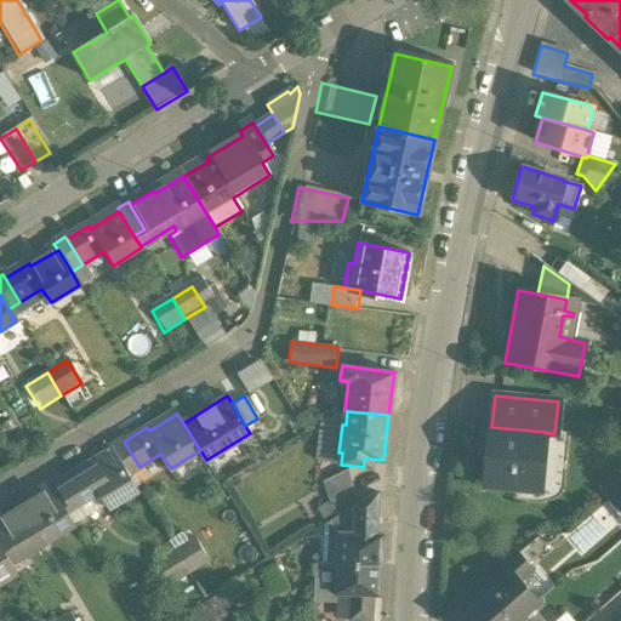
[(491,427),(483,426),(480,454),(489,454),(486,485),(536,490),(537,476),(542,468),(543,462),(546,433),(546,432),(491,427)]
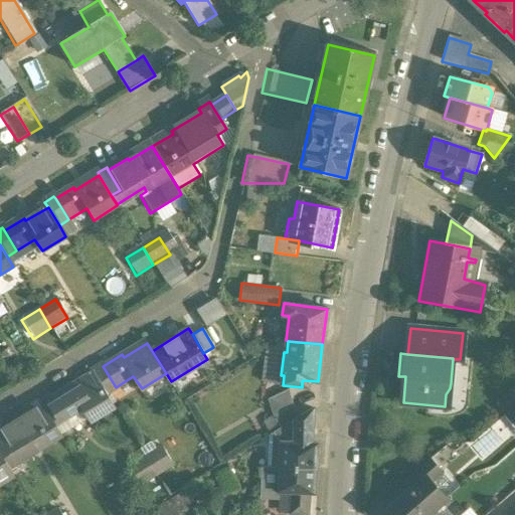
[(103,366),(101,363),(91,369),(94,375),(106,393),(116,387),(103,366)]
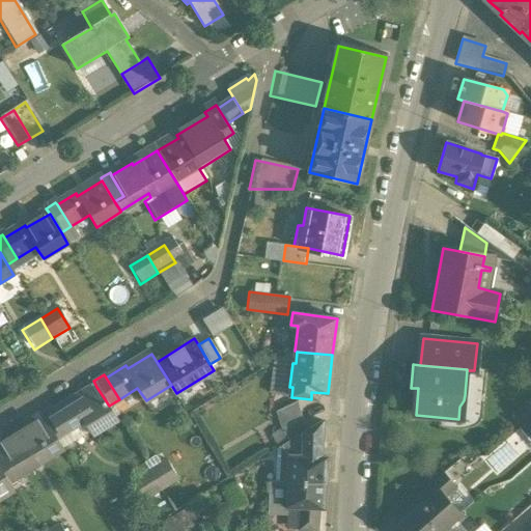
[(96,387),(74,400),(73,397),(52,410),(65,431),(84,420),(92,434),(116,419),(109,406),(96,387)]
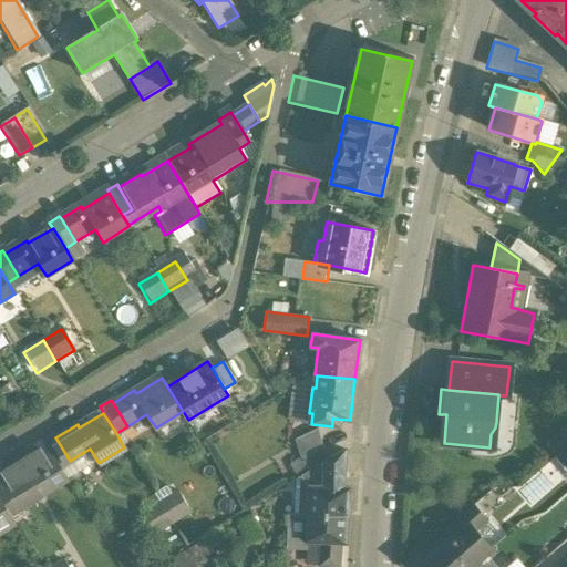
[(318,429),(296,442),(300,457),(291,463),(299,476),(306,472),(329,457),(320,443),(318,429)]
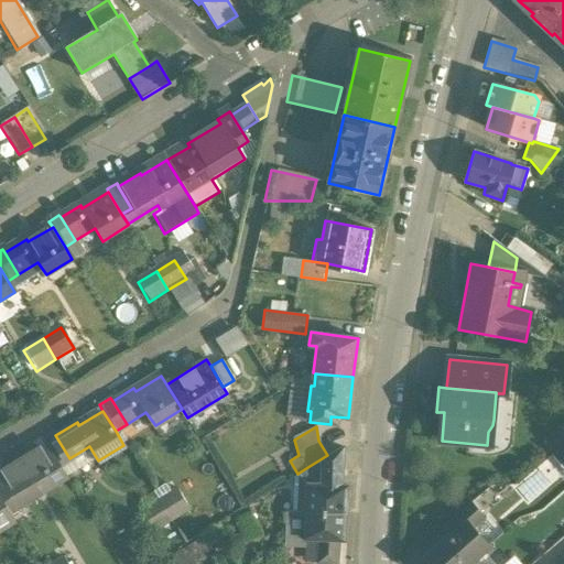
[(55,435),(54,433),(42,440),(44,442),(58,466),(69,458),(55,435)]
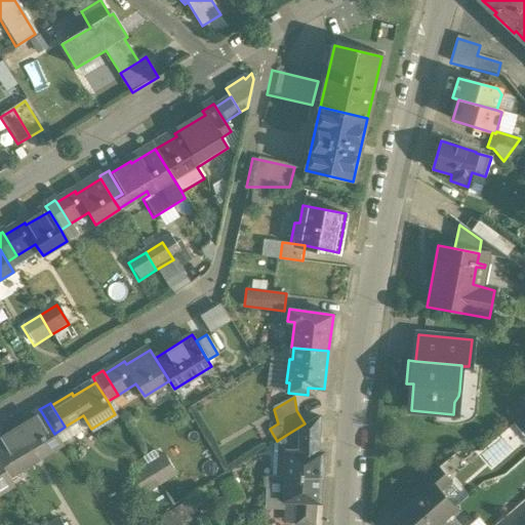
[(54,434),(41,411),(18,425),(17,421),(0,432),(0,439),(10,455),(29,444),(36,456),(59,442),(54,434)]
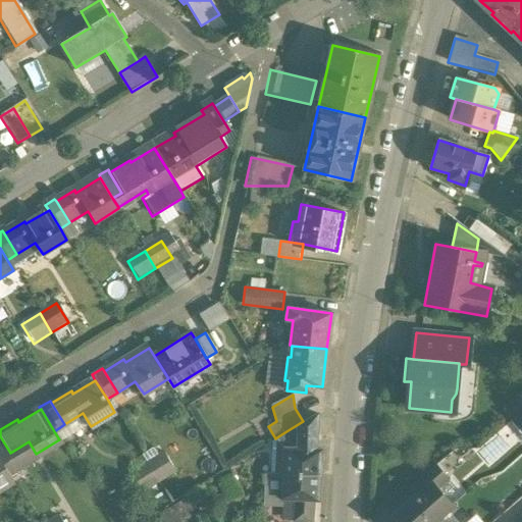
[(317,412),(303,421),(303,447),(285,447),(285,448),(283,473),(321,475),(322,448),(315,448),(317,412)]
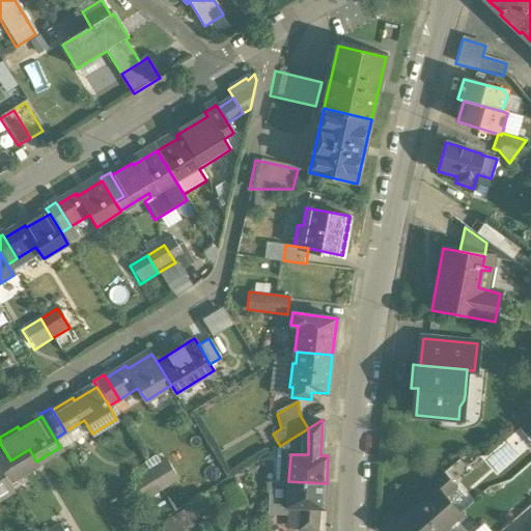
[(308,428),(286,442),(286,455),(290,455),(290,454),(308,454),(308,428)]
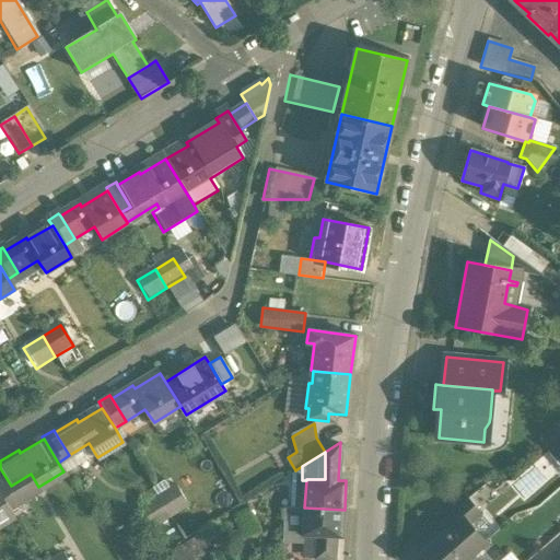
[(0,468),(0,492),(11,486),(0,468)]
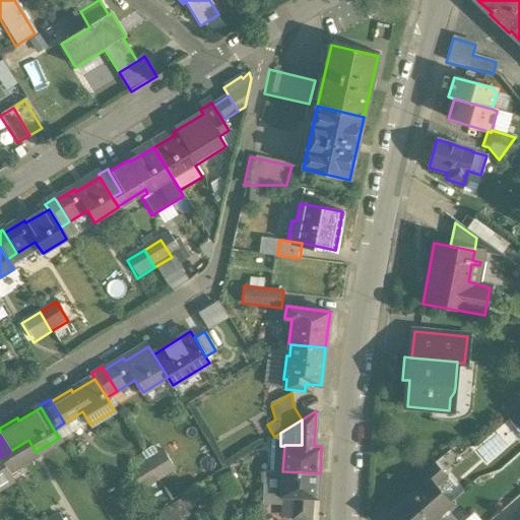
[(175,467),(163,448),(145,459),(156,478),(175,467)]
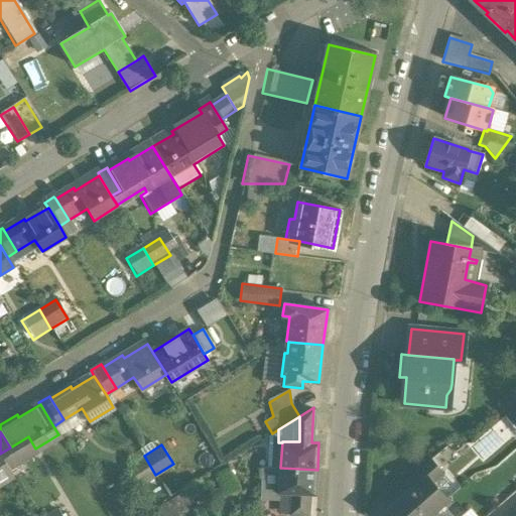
[(0,454),(0,480),(12,474),(0,454)]
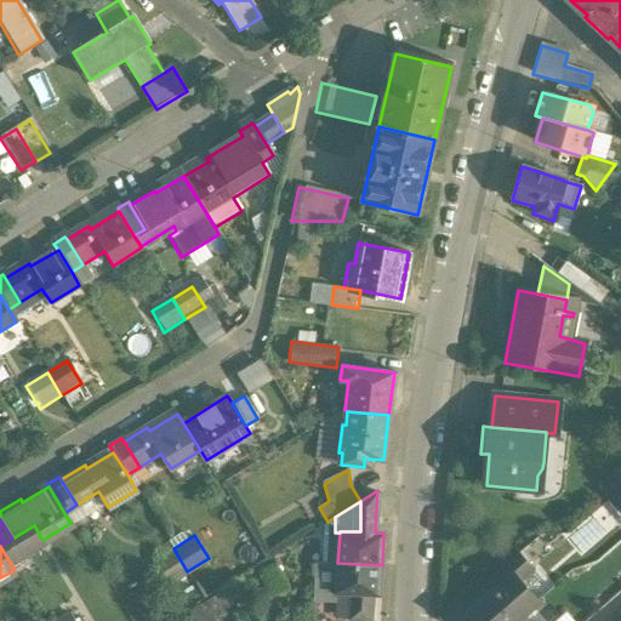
[(174,548),(155,559),(169,582),(187,571),(174,548)]
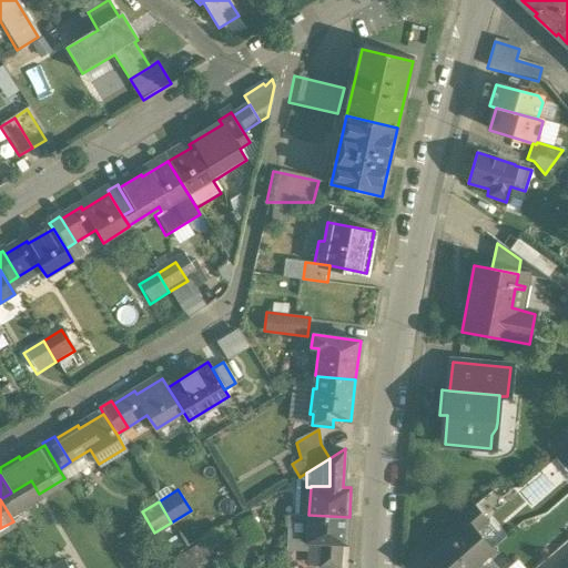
[(488,521),(474,506),(444,531),(453,541),(469,527),(475,533),(488,521)]
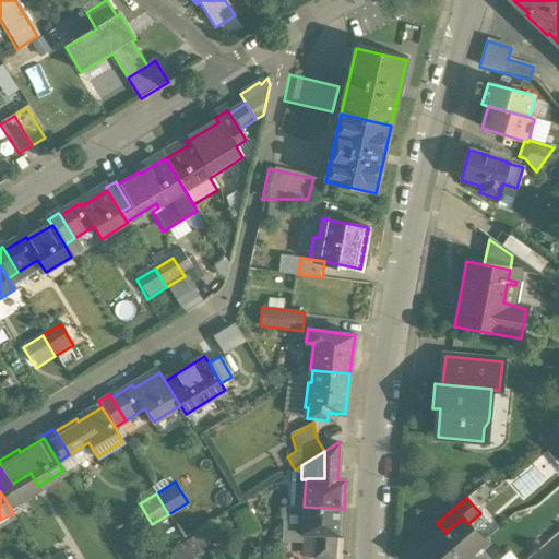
[(304,507),(283,507),(283,532),(304,533),(317,533),(337,535),(343,535),(344,509),(304,507)]
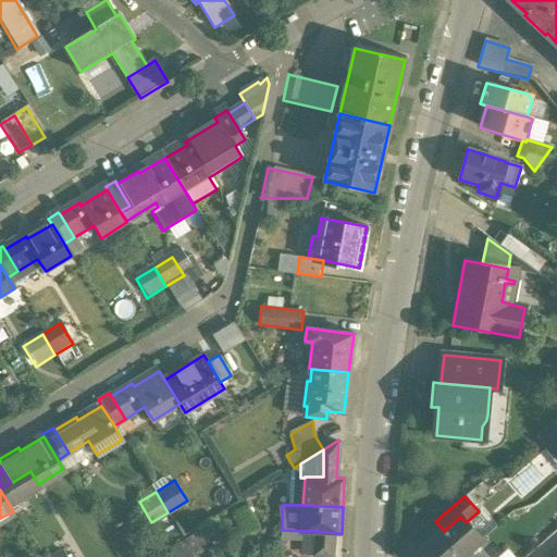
[(444,531),(420,553),(423,556),(461,556),(481,541),(466,522),(460,517),(444,531)]
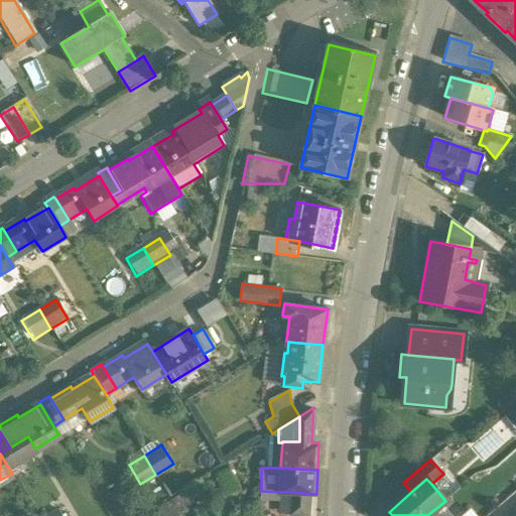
[(292,492),(280,492),(280,497),(286,497),(285,513),(290,514),(292,492)]
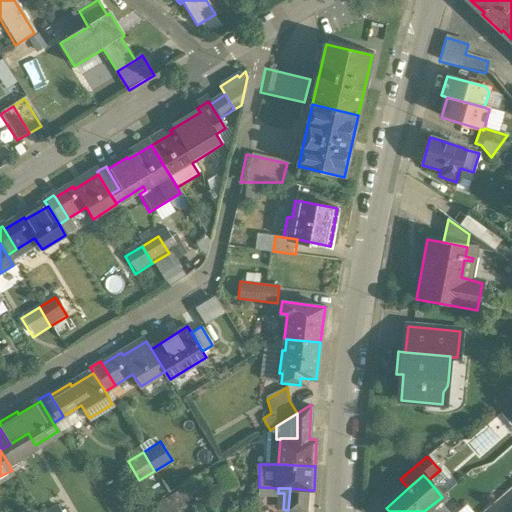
[(309,490),(290,488),(288,510),(307,511),(309,490)]
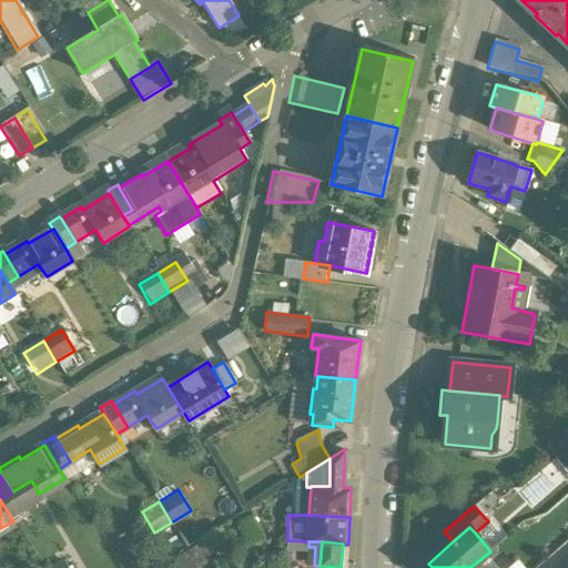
[(70,567),(63,558),(47,567),(70,567)]
